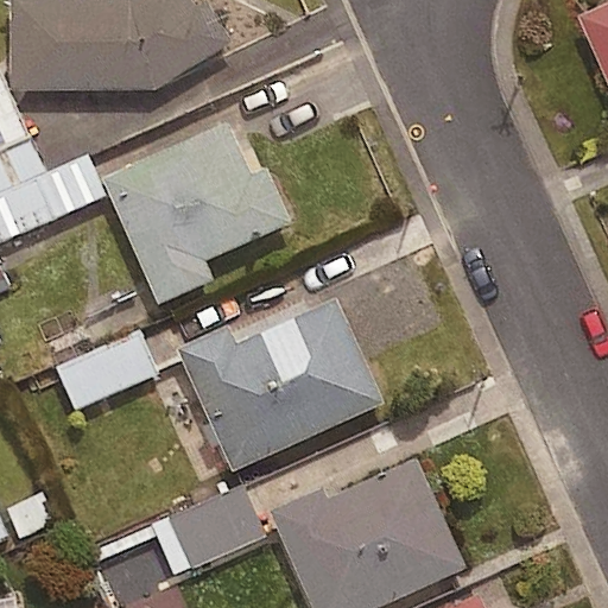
[(10,0),(11,90),(156,90),(233,43),(206,0),(203,0),(195,5),(191,0),(10,0)]
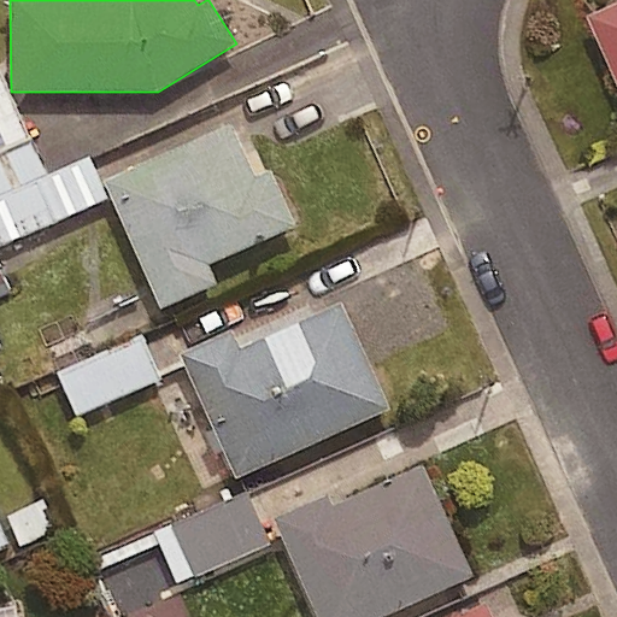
[(616,9),(593,19),(616,72),(616,9)]
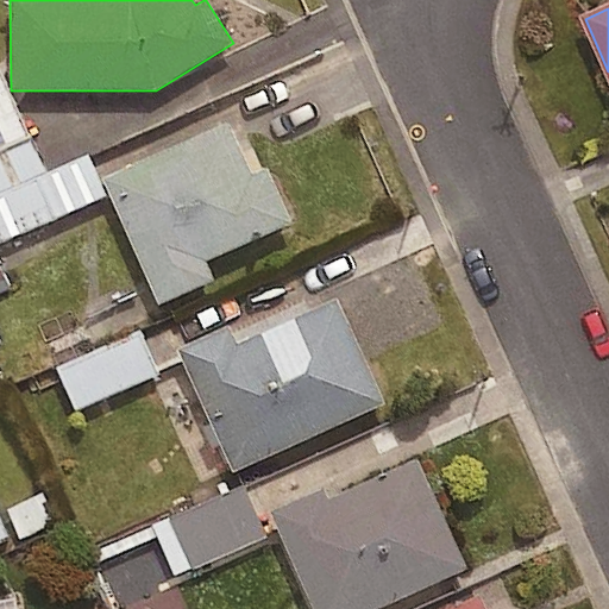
[(226,124),(102,180),(159,306),(214,282),(206,262),(292,224),(268,169),(250,176),(226,124)]
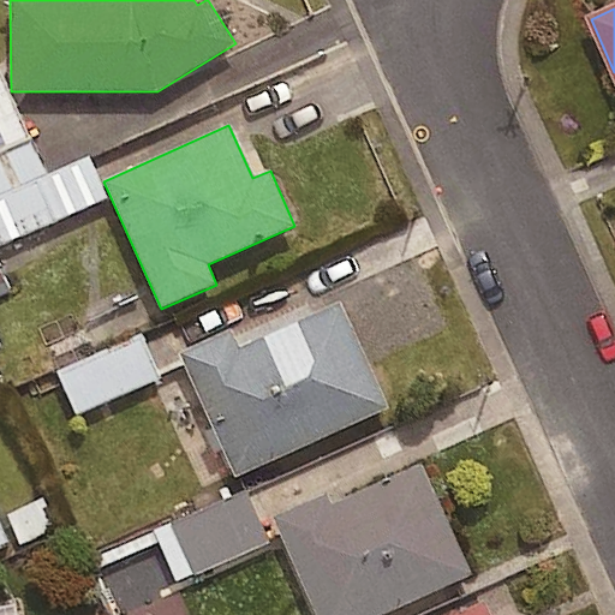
[(231,329),(178,353),(236,478),(388,407),(339,303),(239,348),(231,329)]
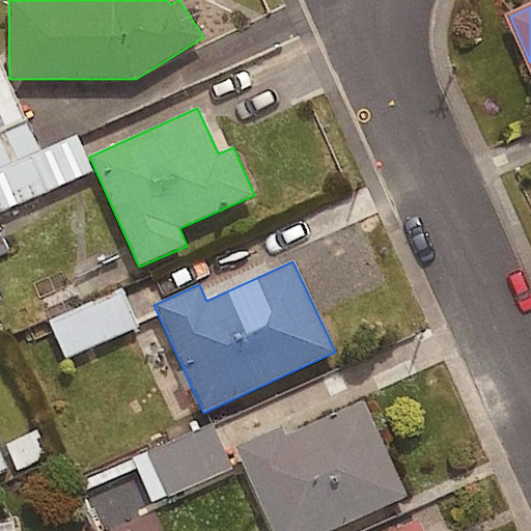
[(143,327),(128,289),(55,320),(71,358),(143,327)]
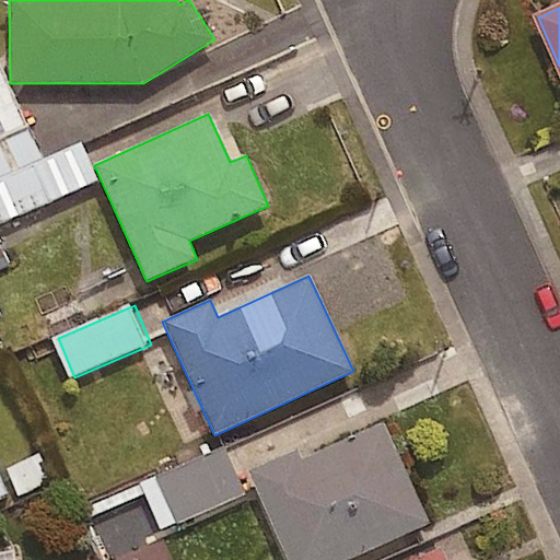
[(298,450),(249,470),(289,559),(342,559),(428,523),(384,422),(302,458),(298,450)]
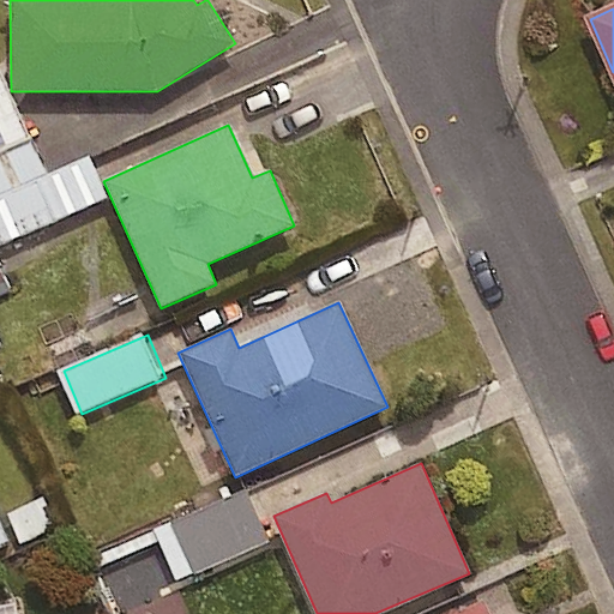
[(46,495),(8,513),(24,547),(61,529),(46,495)]
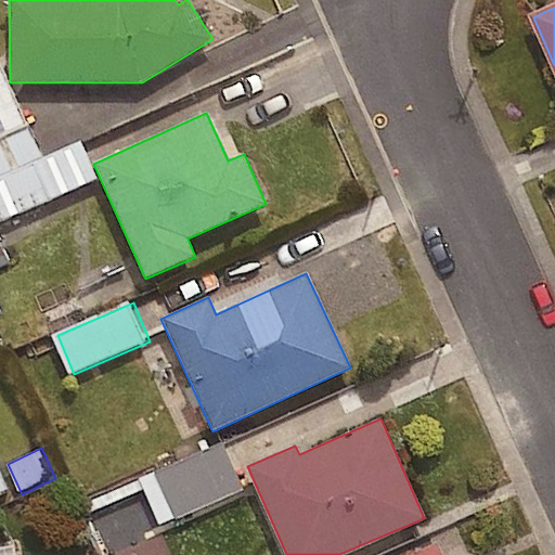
[(244,492),(224,448),(144,481),(164,526),(244,492)]
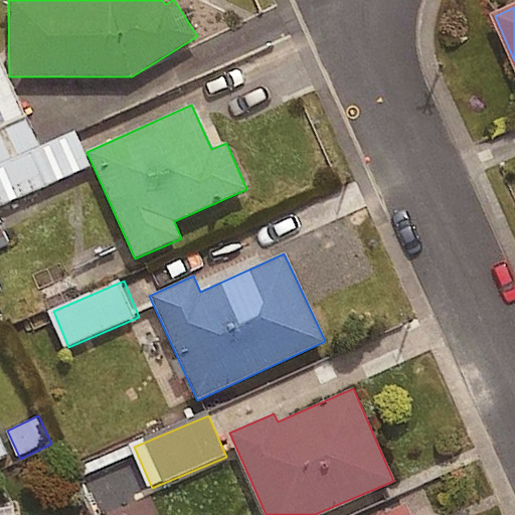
[(0,460),(10,456),(0,433),(0,460)]
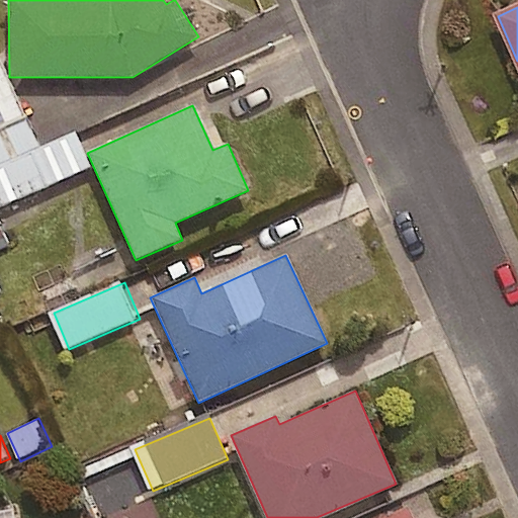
[(414,517),(409,506),(380,517),(414,517)]
